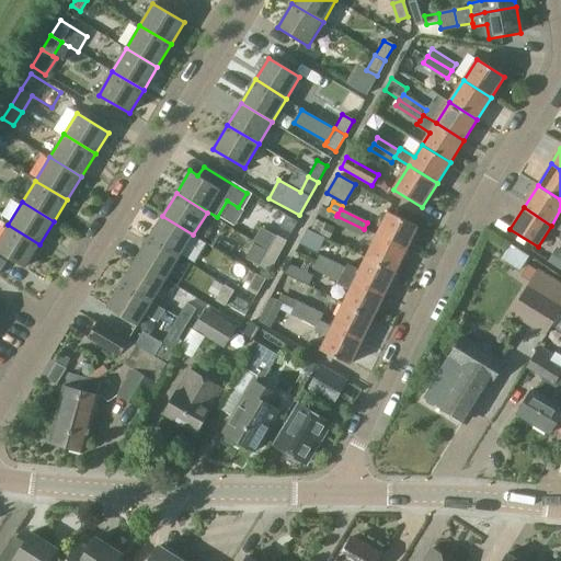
[(377,236),(407,251),(419,228),(389,213),(377,236)]
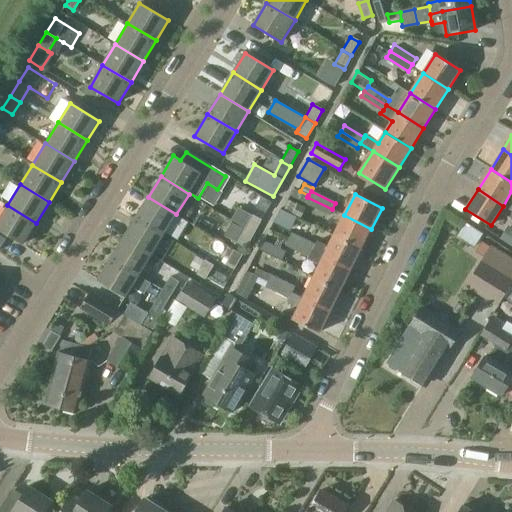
[(261,196),(255,207),(265,213),(272,202),(261,196)]
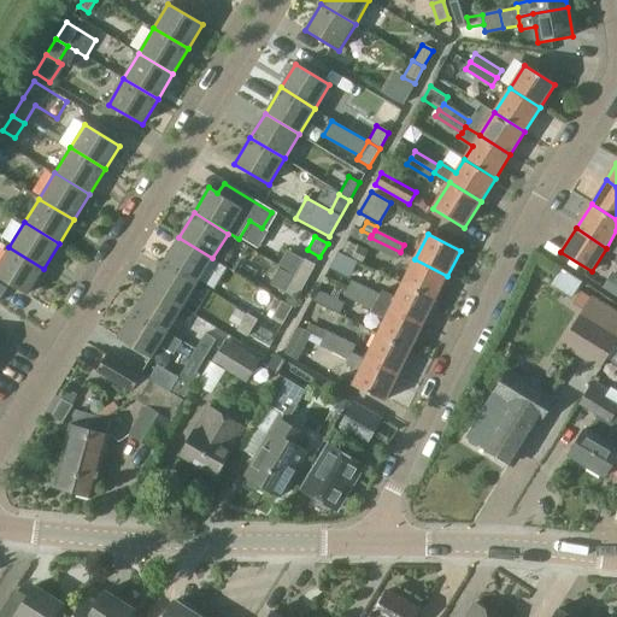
[(198,282),(212,258),(178,238),(164,262),(198,282)]
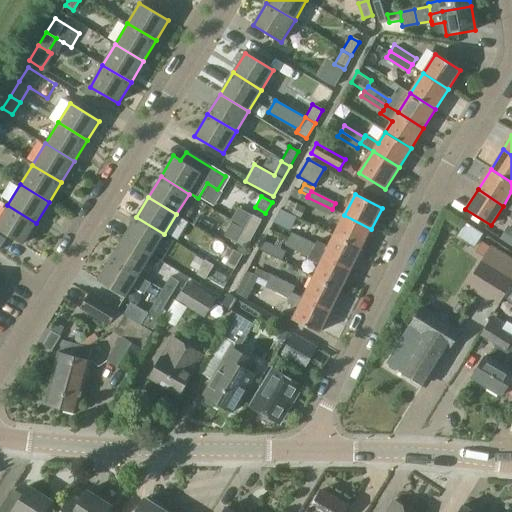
[(329,214),(332,209),(307,197),(305,202),(329,214)]
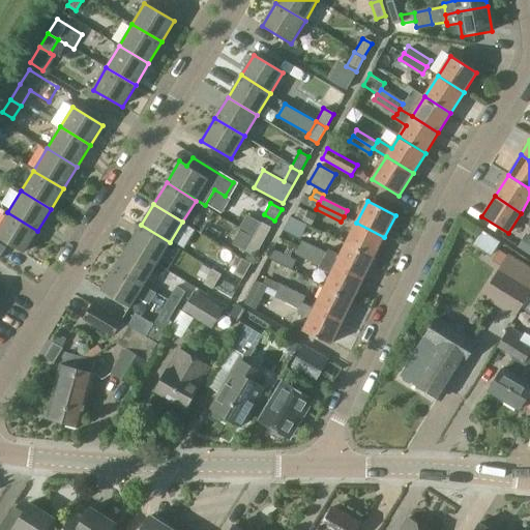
[(310,225),(314,217),(298,208),(294,216),(310,225)]
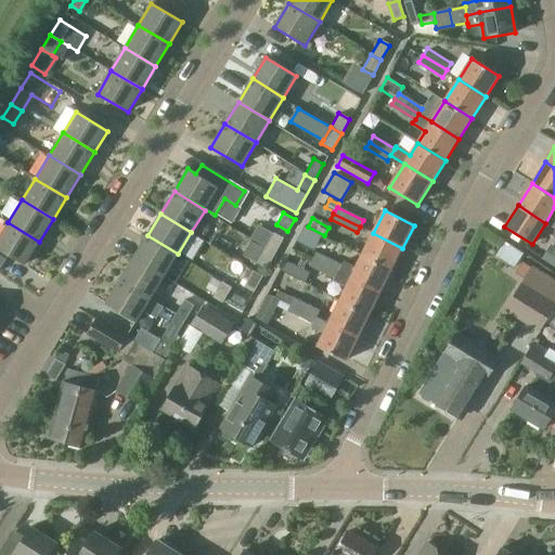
[(0,249),(25,265),(39,242),(8,222),(0,234),(0,249)]
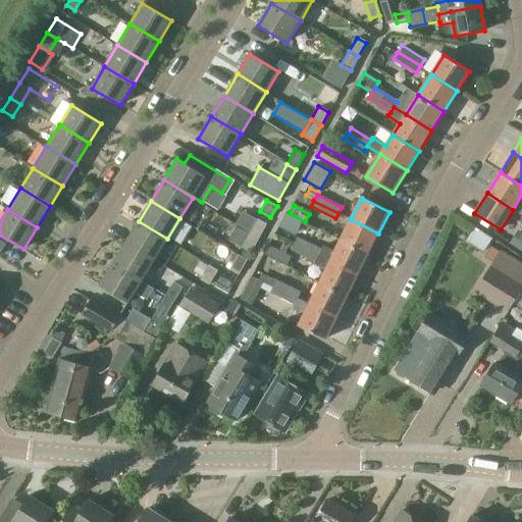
[(286,213),(279,226),(296,235),(303,221),(289,214),(286,213)]
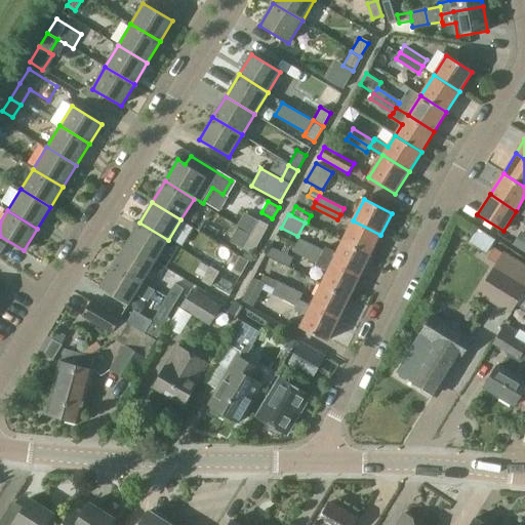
[(250,234),(259,239),(268,225),(258,219),(250,234)]
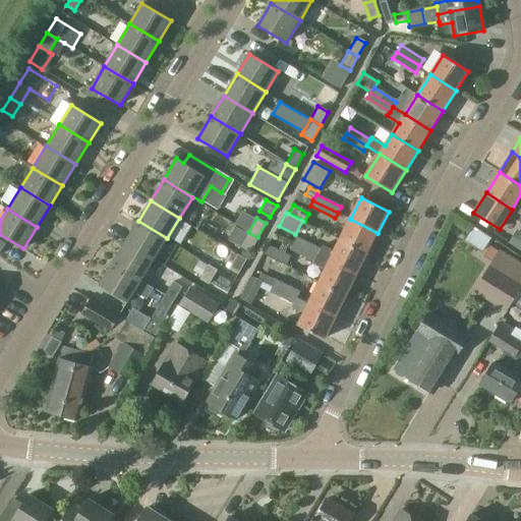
[(368,252),(378,233),(350,219),(341,239),(368,252)]
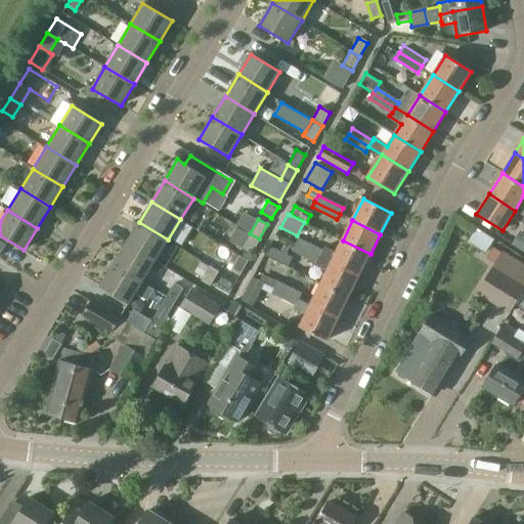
[(155,261),(168,239),(139,222),(126,244),(155,261)]
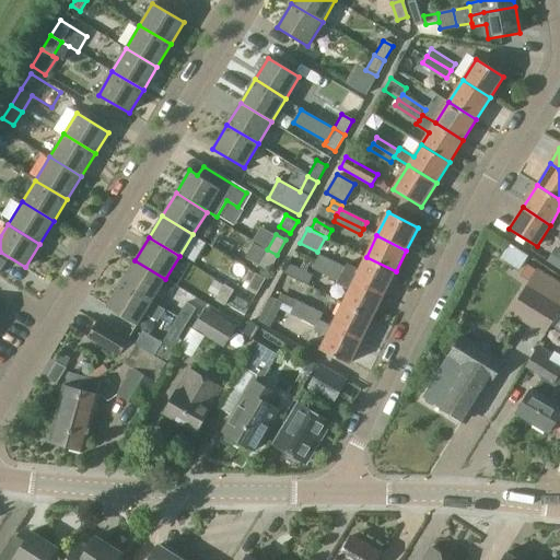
[(504,243),(497,256),(516,267),(524,254),(504,243)]
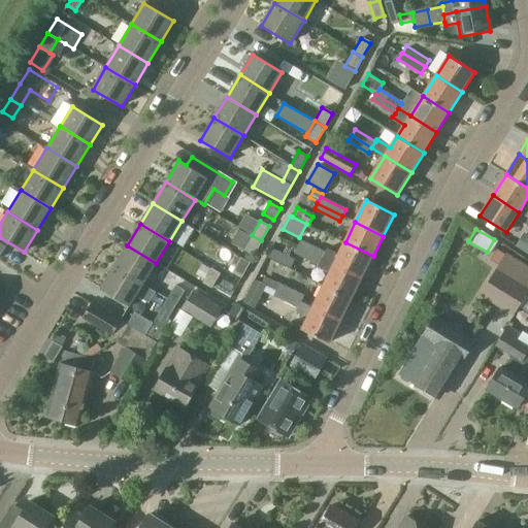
[(527,255),(527,234),(525,233),(516,248),(527,255)]
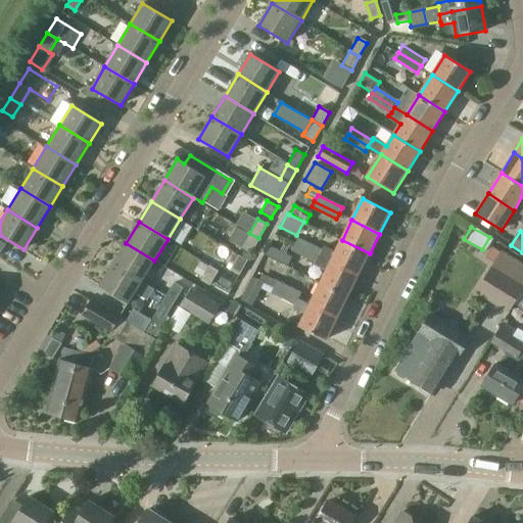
[(250,252),(258,238),(249,233),(241,247),(250,252)]
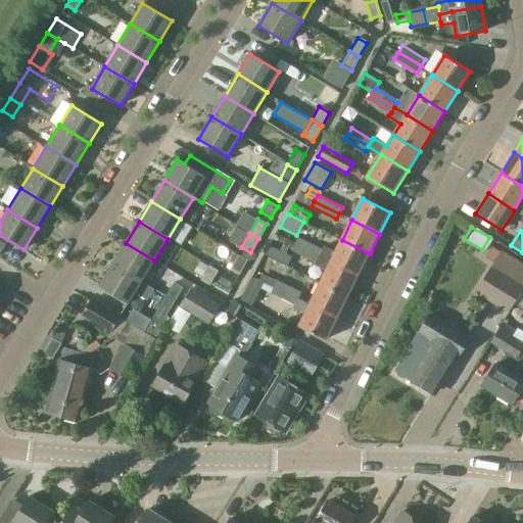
[(319,254),(311,251),(294,243),(275,234),(271,241),(290,251),(291,249),(316,260),(319,254)]
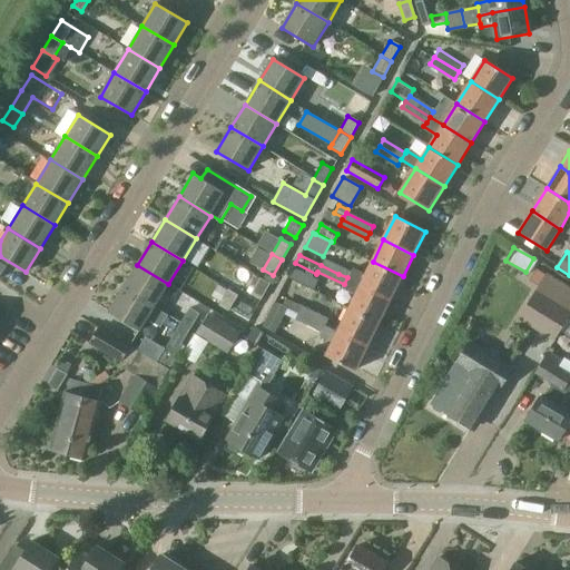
[(351,271),(325,257),(321,265),(338,274),(347,277),(351,271)]
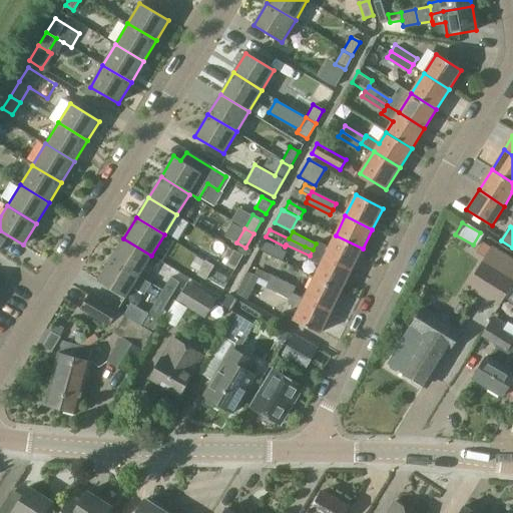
[(473,249),(483,253),(490,237),(480,232),(473,249)]
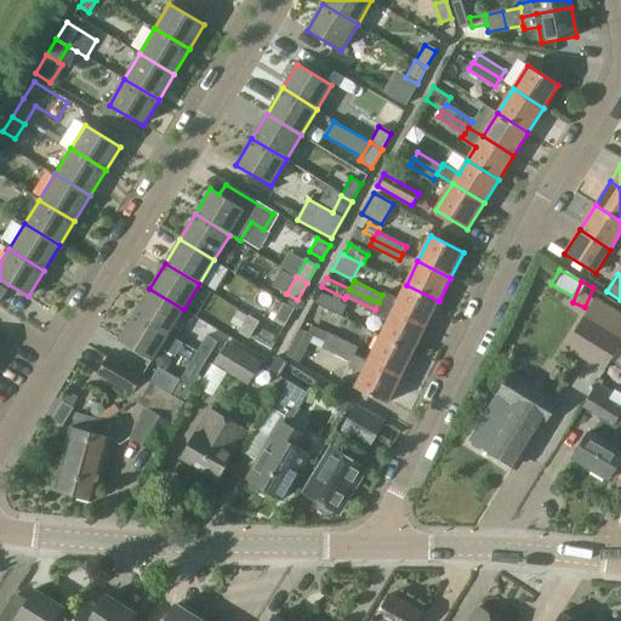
[(426,326),(439,301),(406,285),(399,300),(383,292),(382,295),(379,302),(426,326)]
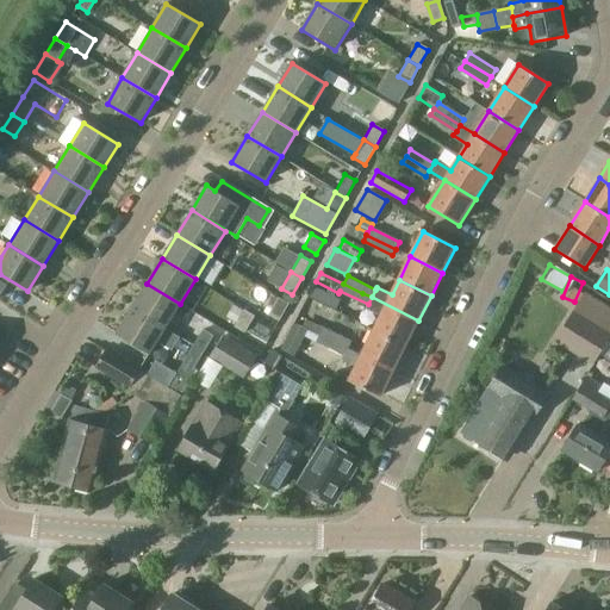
[(166,329),(180,304),(147,284),(132,307),(166,329)]
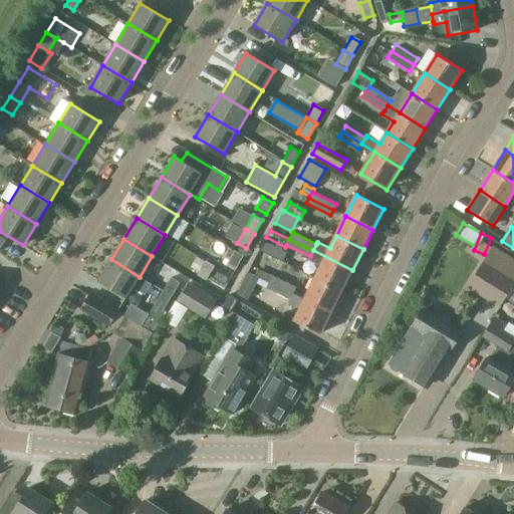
[(264,242),(260,250),(282,262),(286,253),(264,242)]
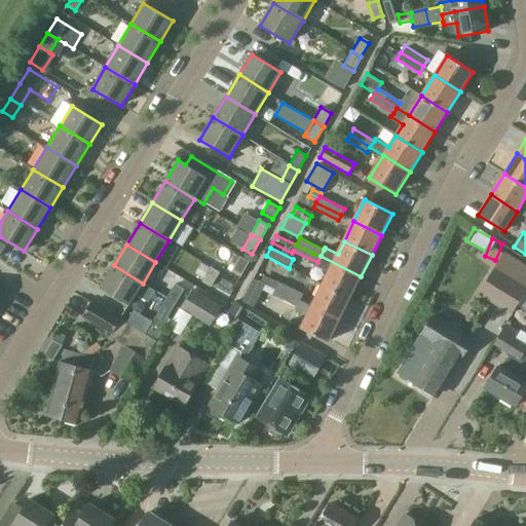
[(525,292),(525,267),(504,255),(480,294),(513,313),(525,294),(525,292)]
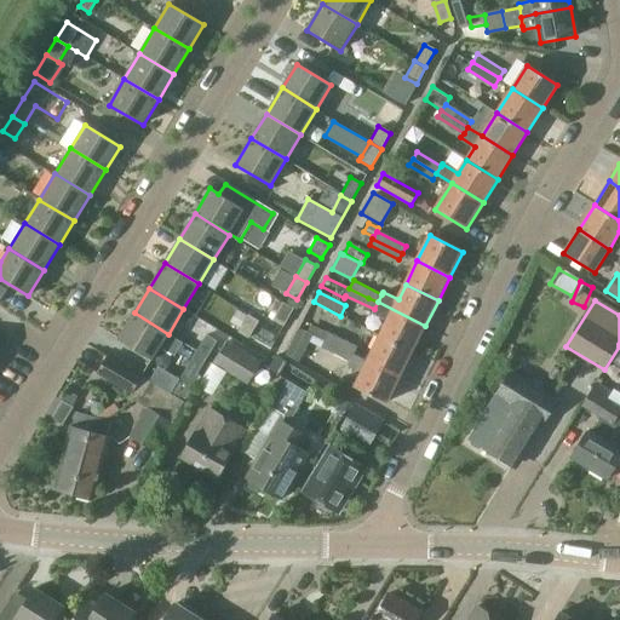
[(282,323),(292,308),(282,302),(273,319),(282,323)]
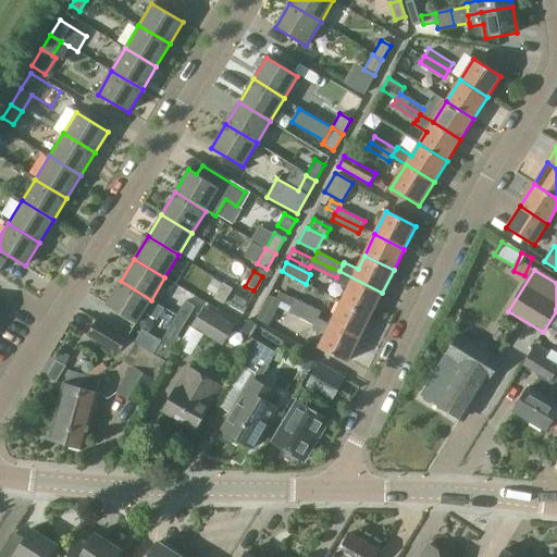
[(371,317),(382,293),(339,271),(336,277),(335,281),(348,287),(342,301),(371,317)]
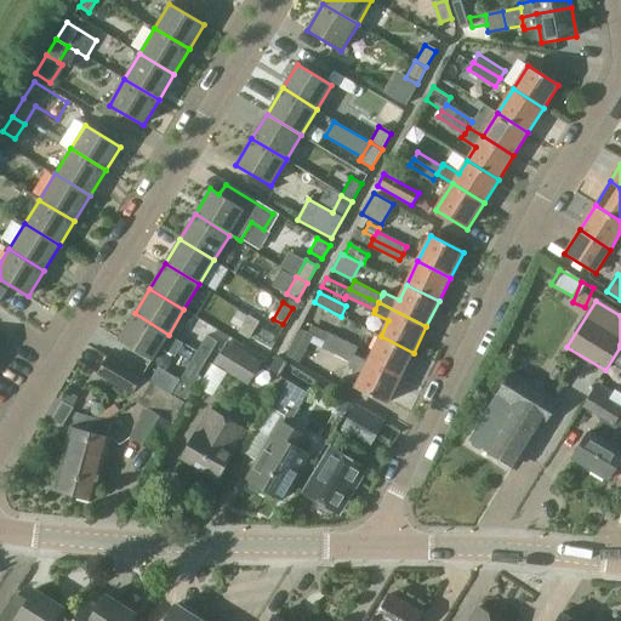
[(238,311),(232,323),(241,328),(249,317),(238,311)]
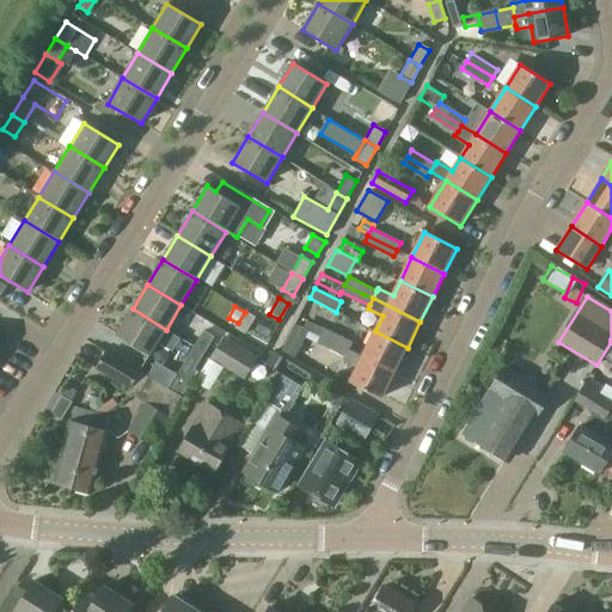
[(151,355),(166,330),(133,308),(117,334),(151,355)]
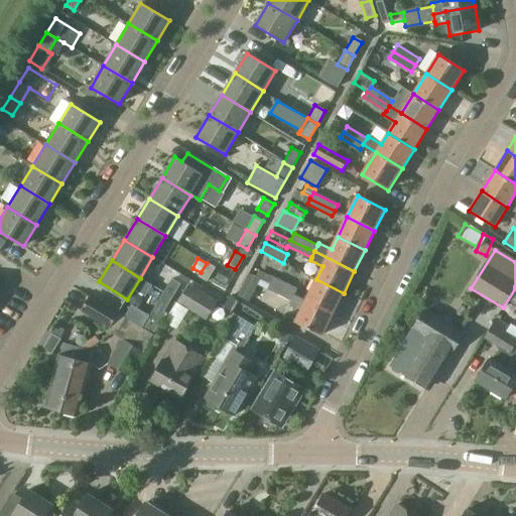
[(207,263),(200,276),(207,281),(215,268),(207,263)]
